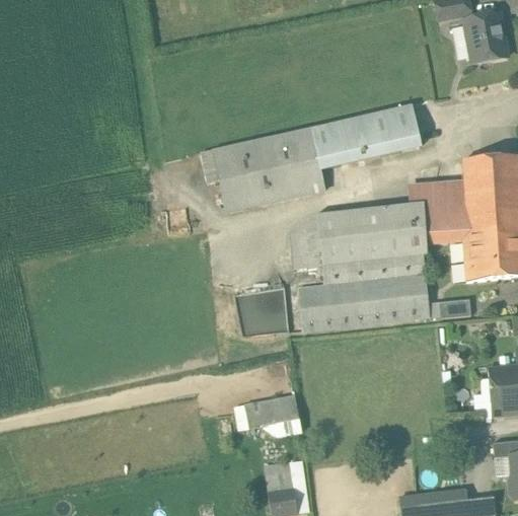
[(439,0),(435,1),(439,18),(470,12),(468,0),(439,0)]
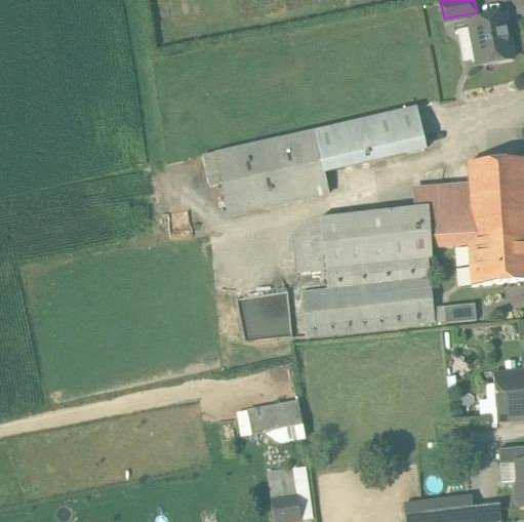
[(504,12),(471,18),(479,63),(513,56),(504,12)]
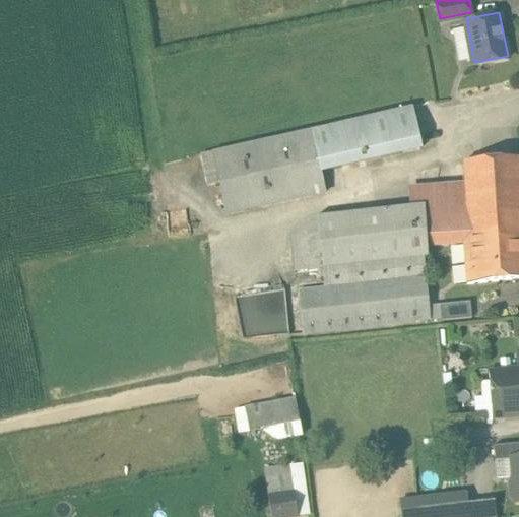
[(412,105),(312,127),(312,128),(321,167),(422,144),(412,105)]
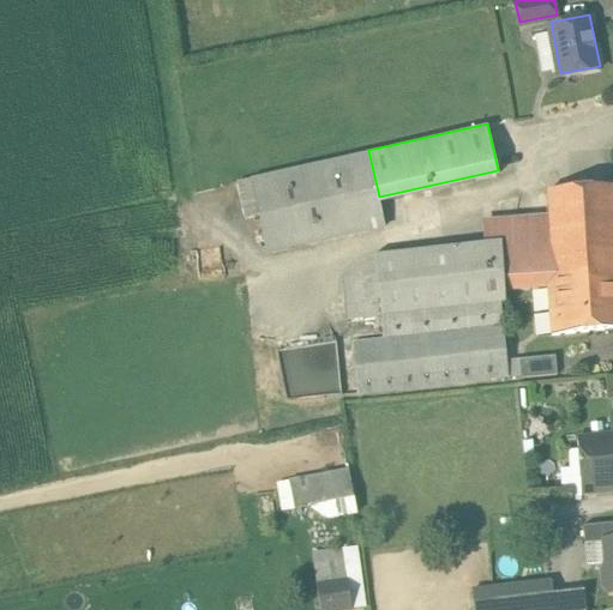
[(368,151),(252,175),(268,248),(384,223),(379,197),(368,151)]
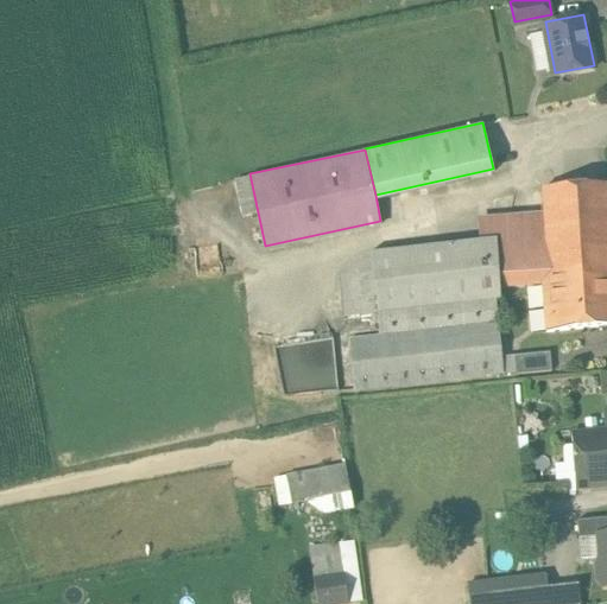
[(606,180),(543,185),(545,210),(549,280),(606,274),(606,180)]
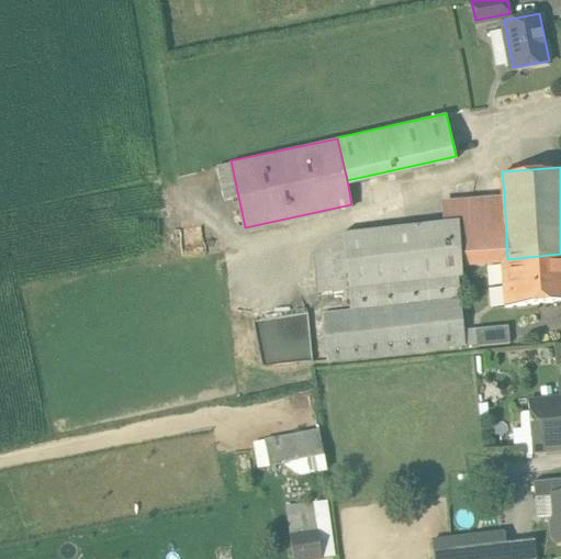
[(504,194),(458,197),(459,217),(461,261),(462,261),(507,259),(504,194)]
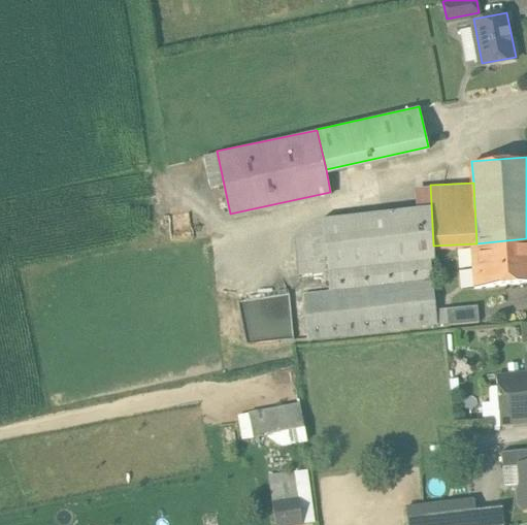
[(431,204),(323,217),(328,268),(432,257),(435,257),(434,245),(433,245),(431,204)]
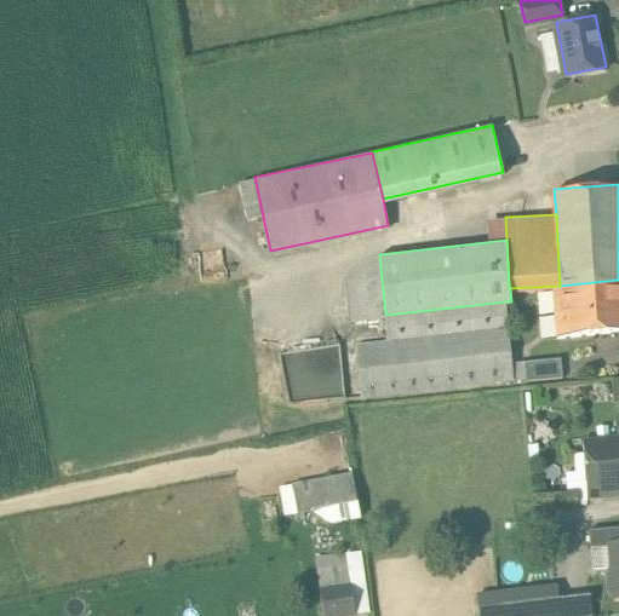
[(379,254),(348,277),(353,320),(385,316),(385,315),(379,254)]
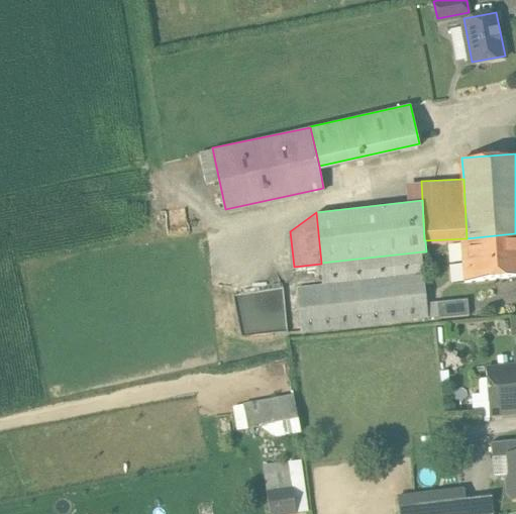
[(515,233),(467,238),(469,260),(463,260),(466,279),(515,274),(515,233)]
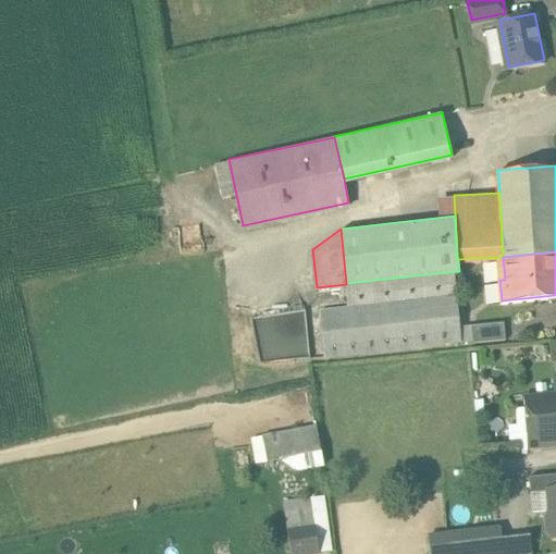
[(456,271),(346,283),(346,284),(348,305),(320,308),(325,354),(464,339),(456,271)]
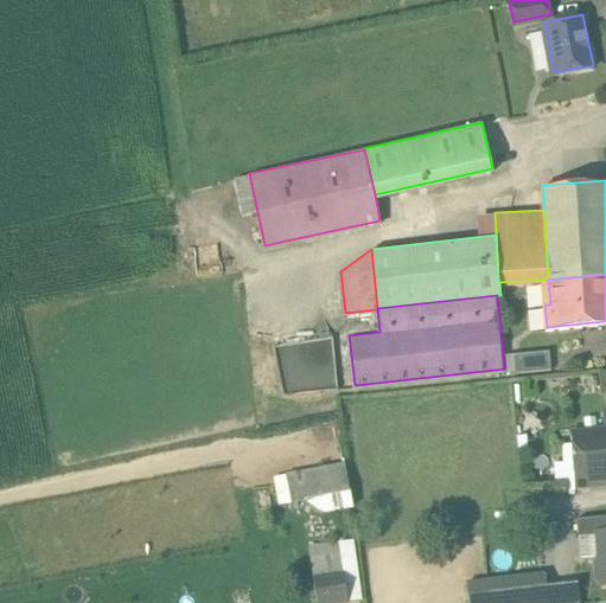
[(549,347),(514,351),(515,370),(552,366),(549,347)]
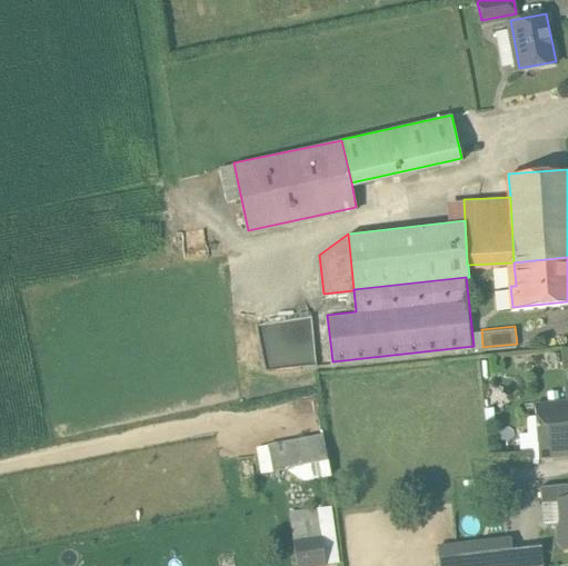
[(567,397),(536,400),(539,455),(567,452),(567,397)]
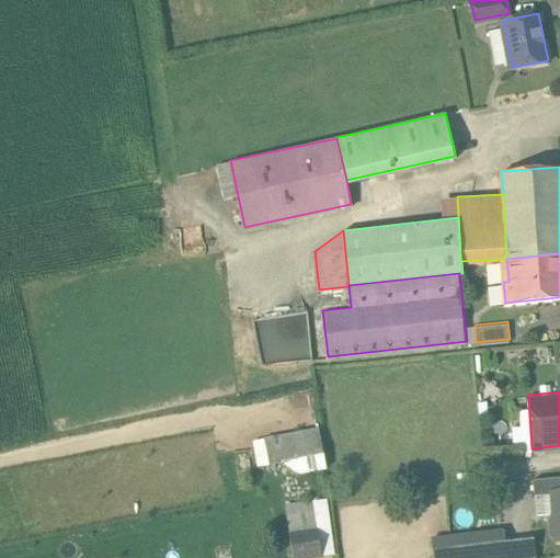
[(254,434),(258,469),(328,462),(323,426),(254,434)]
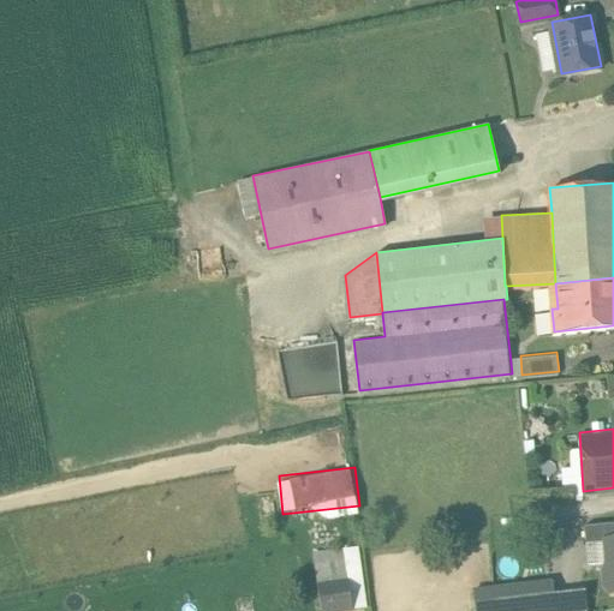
[(613,520),(585,522),(586,540),(606,539),(606,538),(613,537),(613,520)]
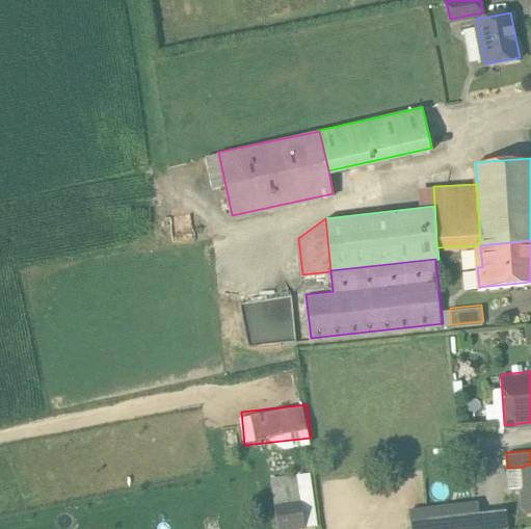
[(530,465),(524,466),(524,467),(526,486),(522,492),(524,504),(528,507),(528,511),(530,510),(530,465)]
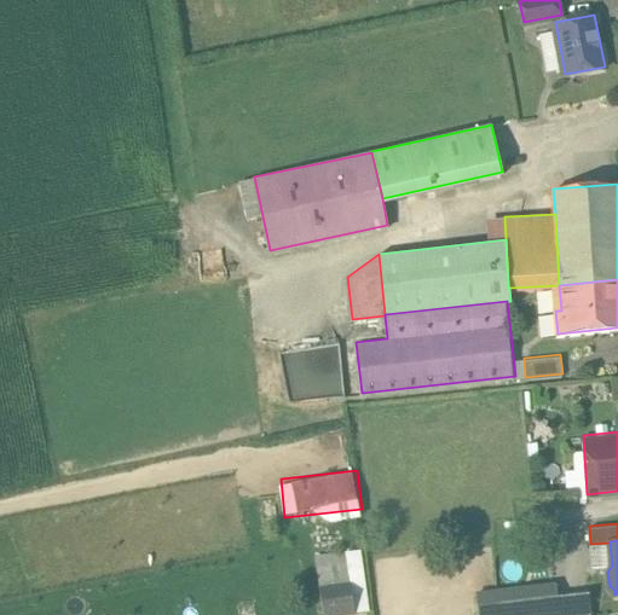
[(359,546),(316,551),(319,586),(351,582),(348,566),(361,564),(359,546)]
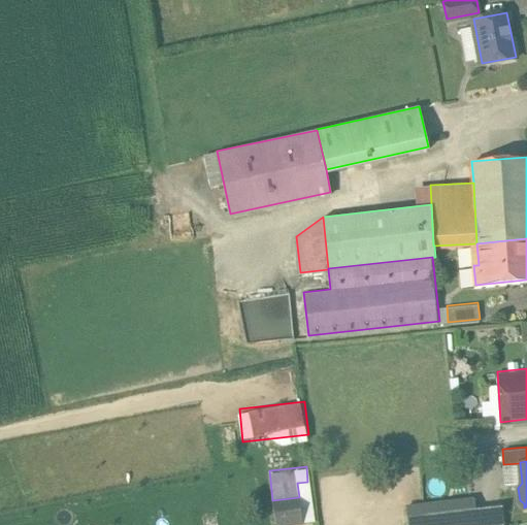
[(307,482),(297,483),(299,497),(301,521),(313,520),(307,482)]
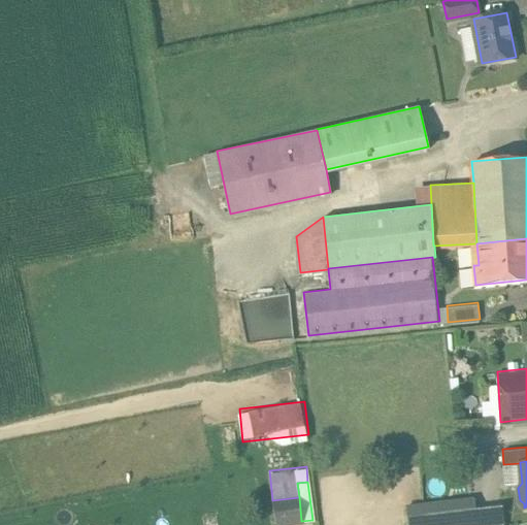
[(299,497),(272,500),(274,524),(301,521),(299,497)]
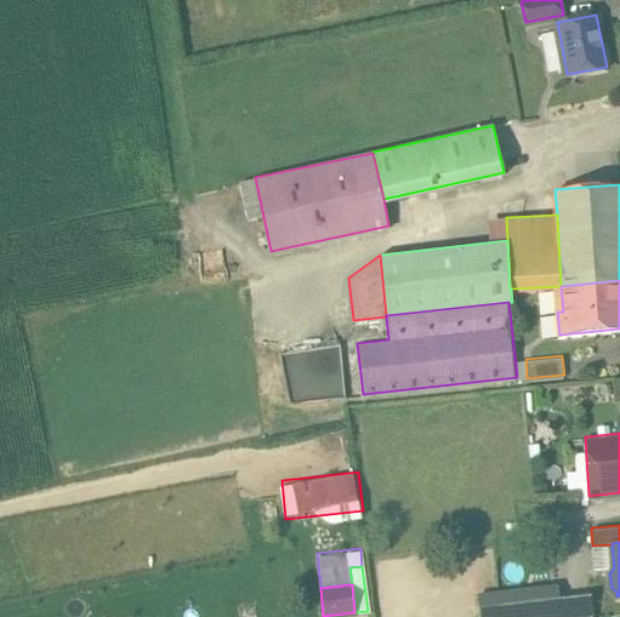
[(558,584),(498,592),(499,604),(559,596),(558,584)]
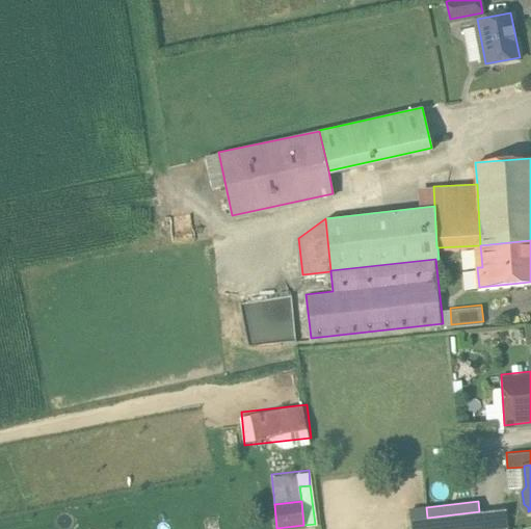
[(481,528),(479,511),(427,518),(428,528),(481,528)]
